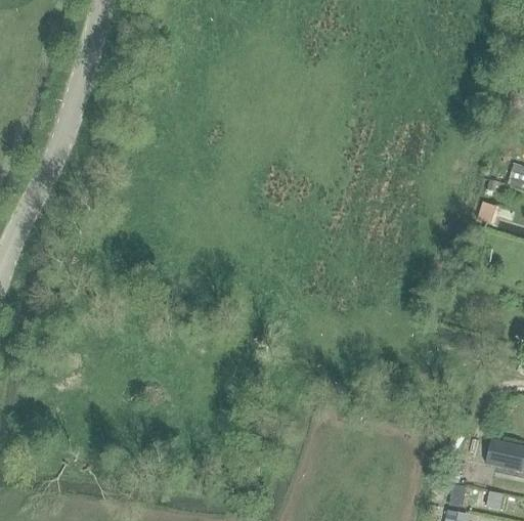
[(523,182),(523,165),(514,162),(509,178),(523,182)]
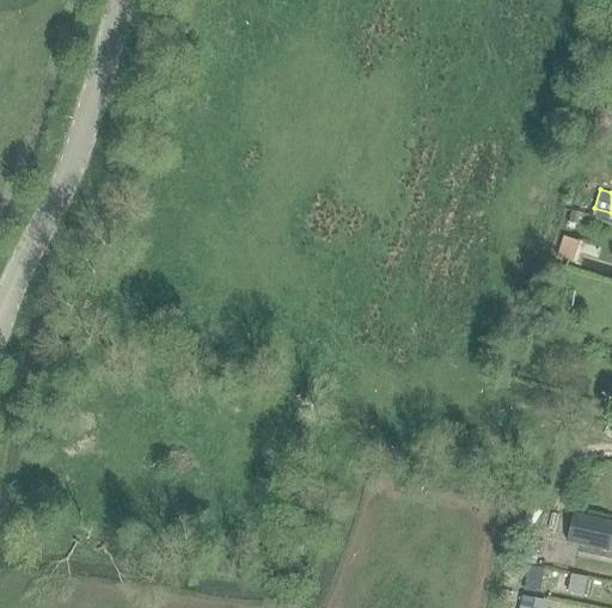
[(577,260),(583,241),(563,234),(557,255),(577,260)]
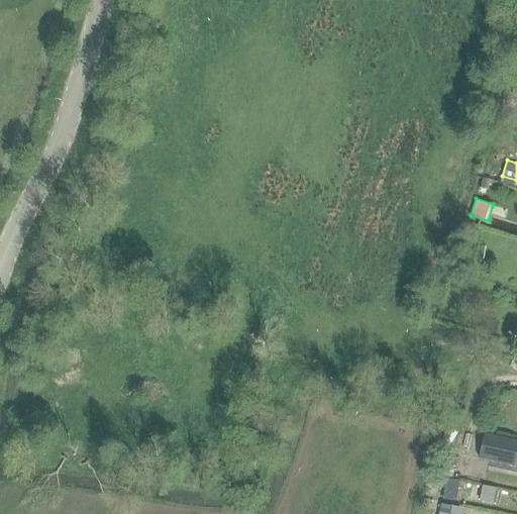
[(479,457),(514,465),(516,452),(516,439),(485,432),(479,457)]
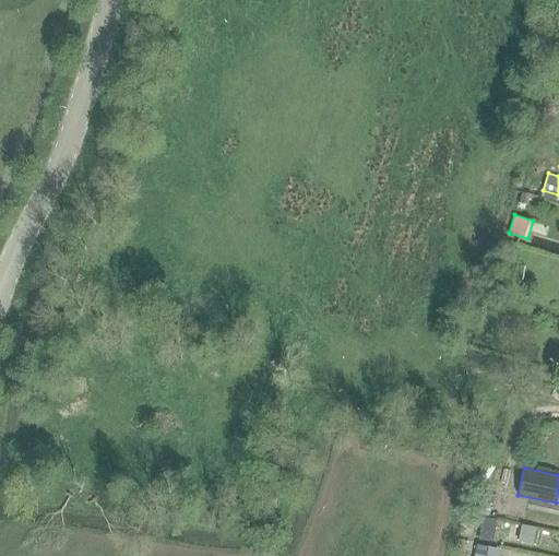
[(484,534),(498,536),(502,516),(488,513),(484,534)]
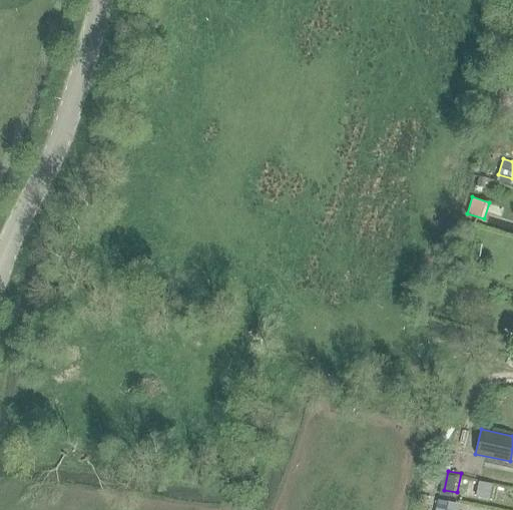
[(460,509),(463,500),(442,496),(438,509),(460,509)]
